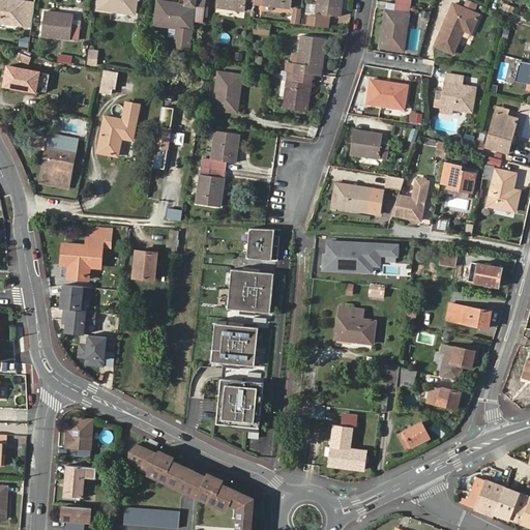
[(25,2),(8,0),(0,0),(0,22),(22,25),(31,26),(33,3),(25,2)]
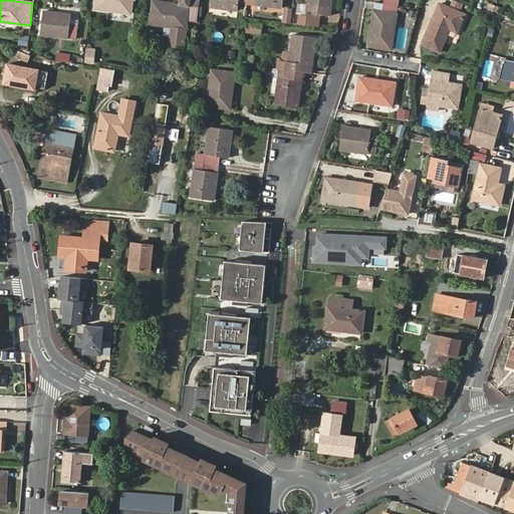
[(132,0),(95,0),(94,8),(131,13),(132,0)]
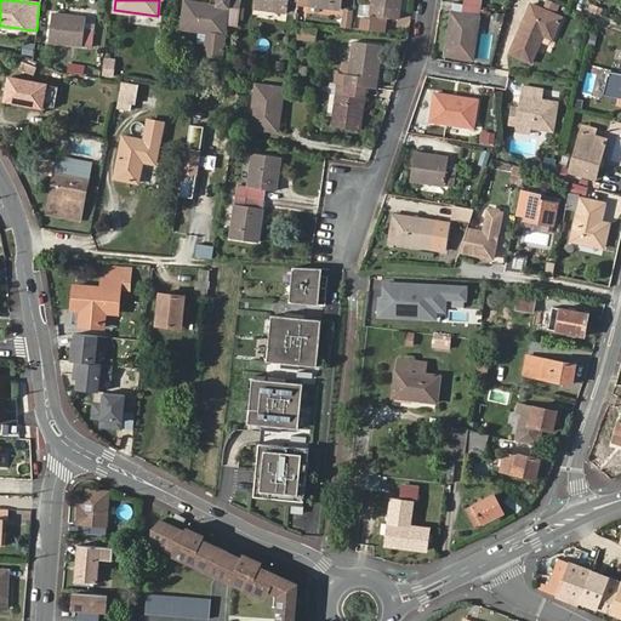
[(209,4),(186,1),(181,28),(208,33),(205,55),(221,57),(228,7),(240,9),(241,1),(234,0),(217,0),(217,5),(209,4)]
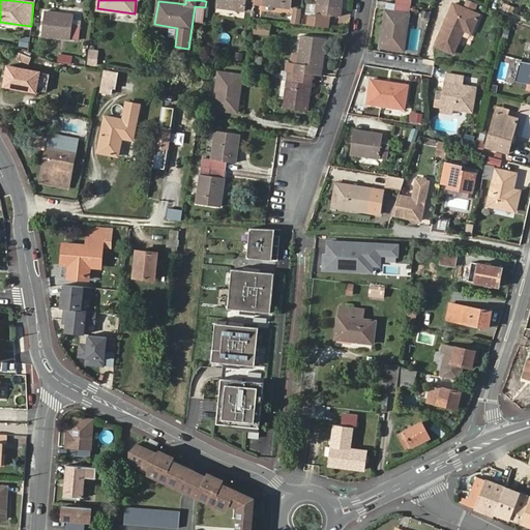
[(245,2),(255,4),(255,0),(217,0),(217,7),(244,11),(245,2)]
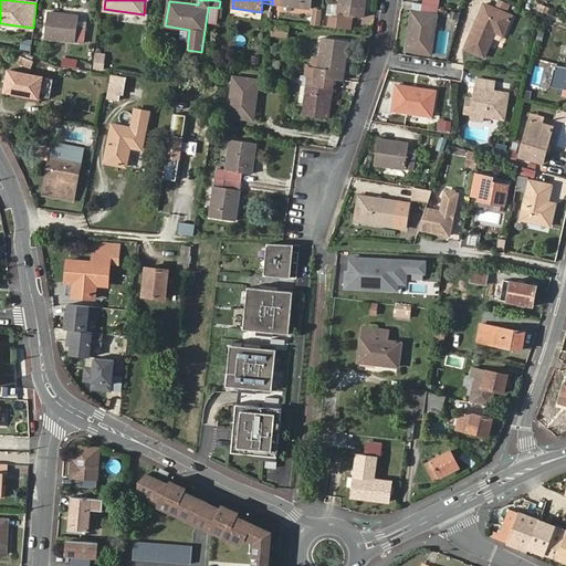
[(272,0),(272,4),(310,9),(310,0),(272,0)]
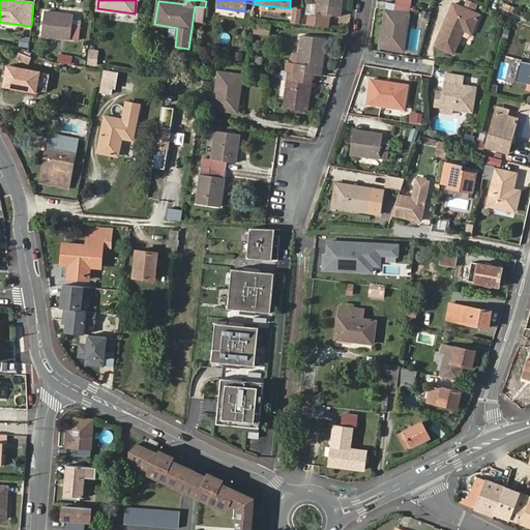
[(306,0),(306,9),(312,10),(316,11),(318,0),(316,0),(306,0)]
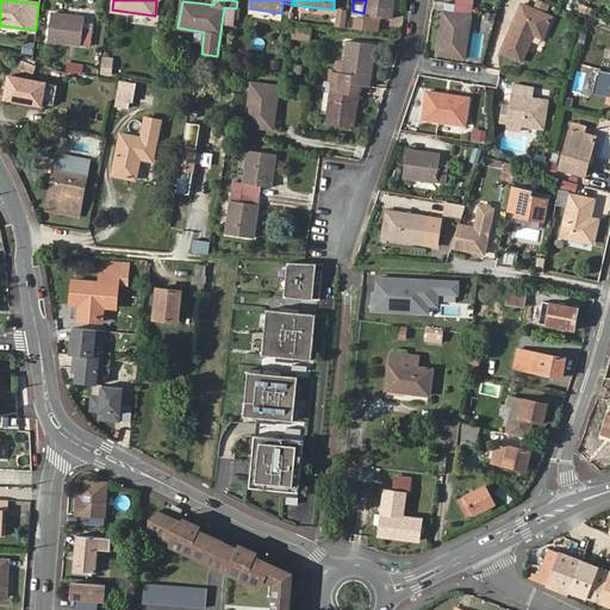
[(363,13),(359,12),(356,26),(377,30),(379,14),(391,16),(392,0),(365,0),(366,0),(363,13)]
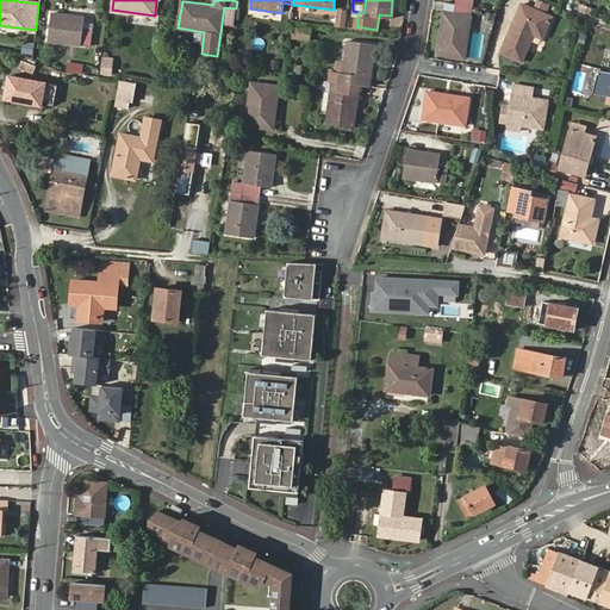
[(473,6),(454,4),(444,4),(437,55),(466,60),(473,6)]
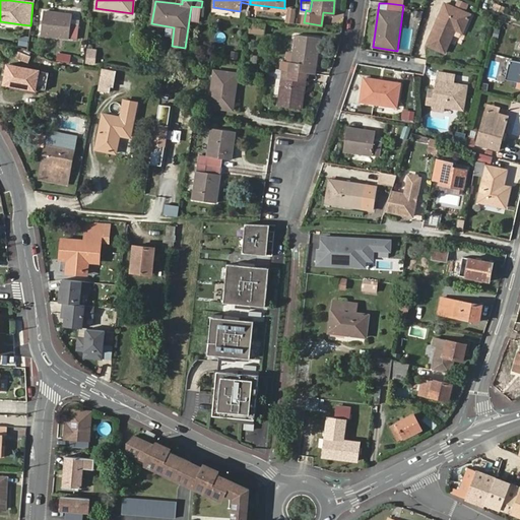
[(444,5),(440,19),(443,20),(442,25),(438,24),(430,48),(448,54),(456,29),(464,33),(470,13),(444,5)]
